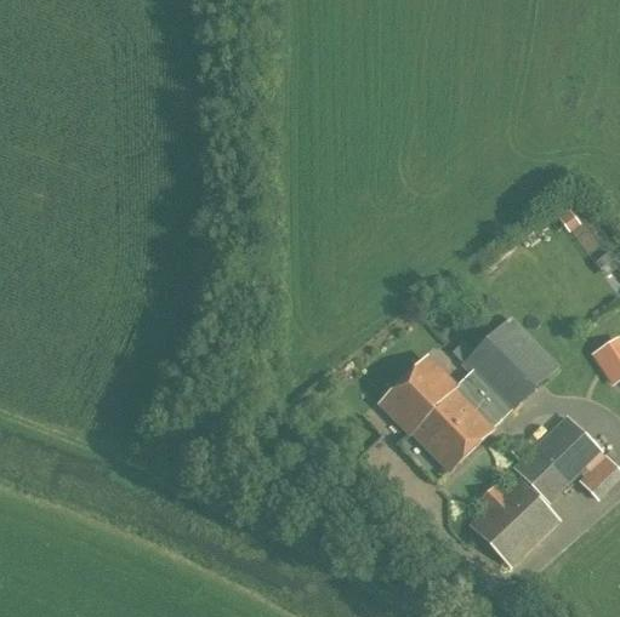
[(485,387),(535,340),(510,314),(475,349),(465,340),(459,346),(458,344),(451,350),(462,361),(461,364),(485,387)]
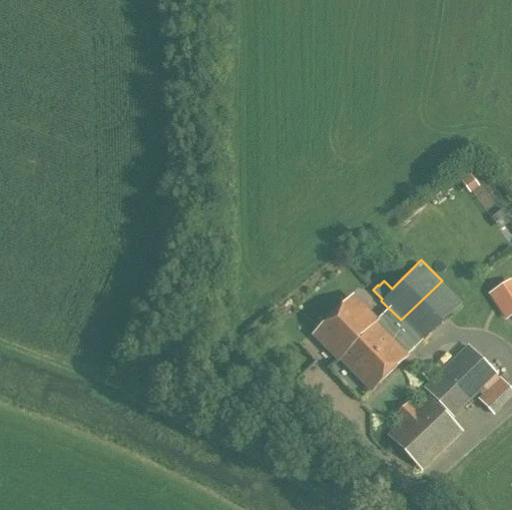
[(511,278),(490,293),(508,320),(511,317),(511,278)]
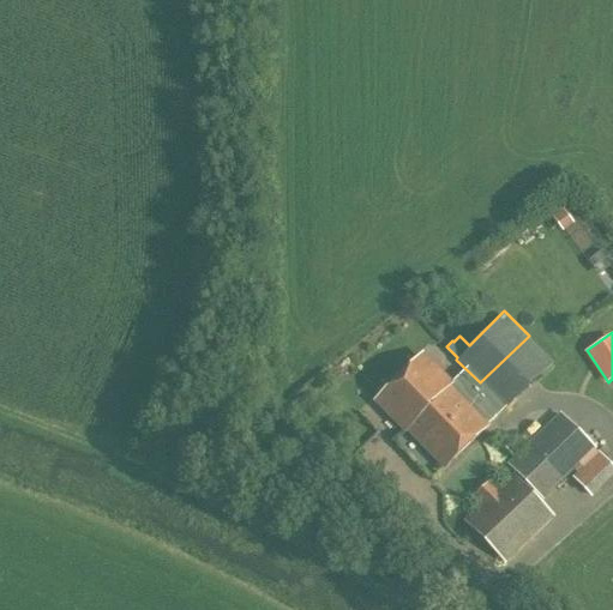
[(529,336),(480,382),(504,405),(551,357),(529,336)]
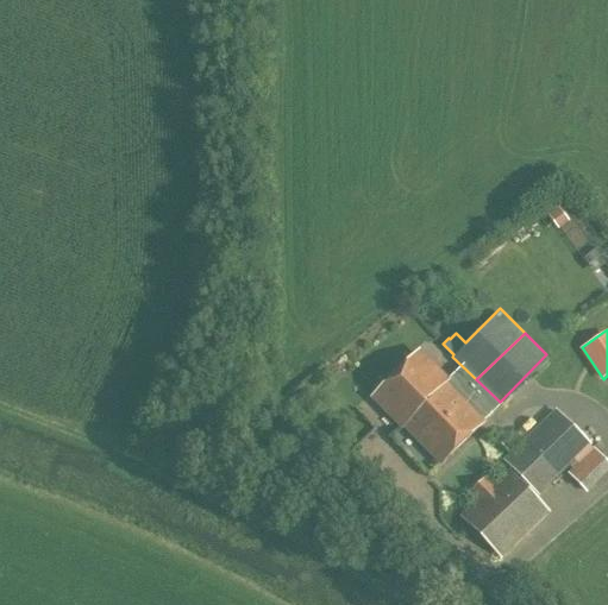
[(446,379),(447,378),(419,350),(375,395),(403,423),(406,422),(431,397),(430,396),(446,379)]
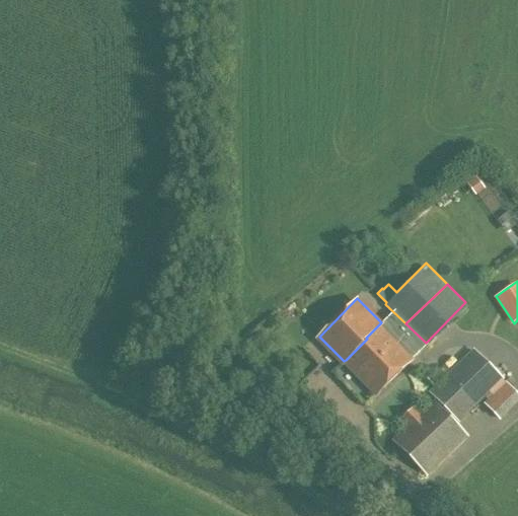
[(380,323),(366,338),(367,339),(346,360),(378,391),(413,358),(379,325),(380,323)]
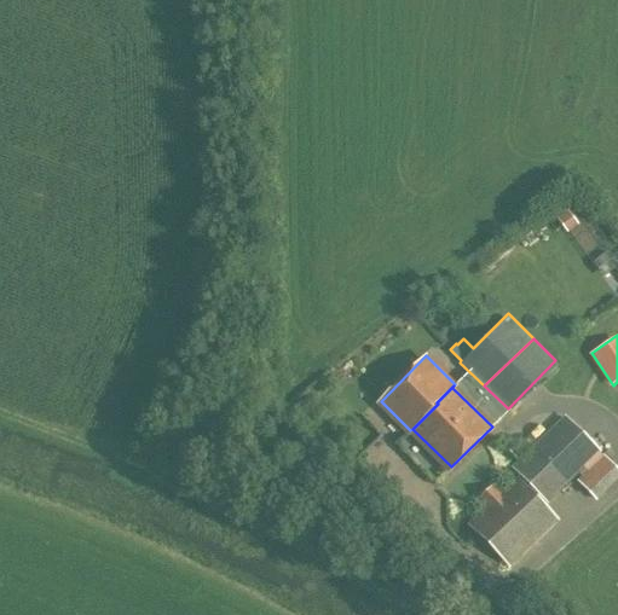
[(547,500),(600,448),(566,415),(513,466),(547,500)]
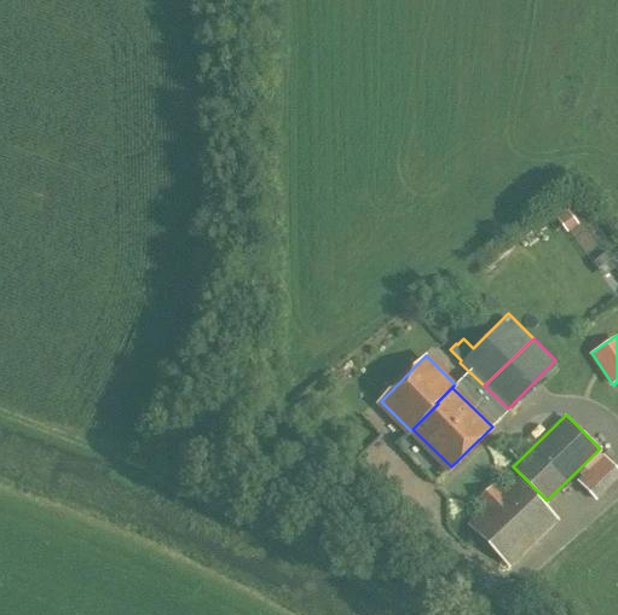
[(598,497),(617,476),(617,468),(604,453),(578,477),(598,497)]
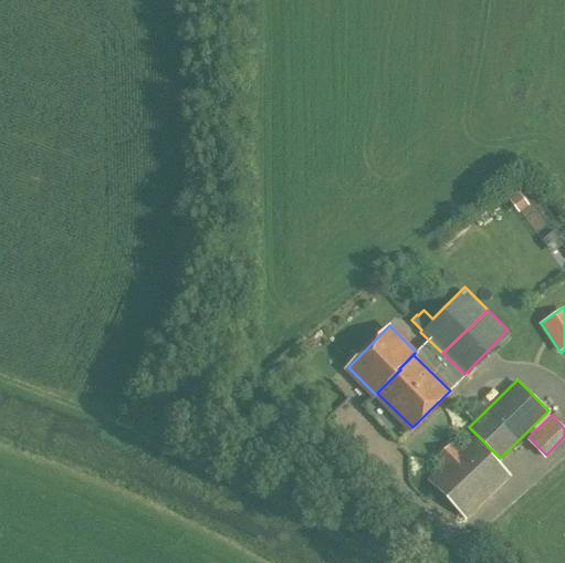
[(511,475),(472,438),(459,450),(451,442),(439,455),(446,462),(431,477),(468,515),(511,475)]
